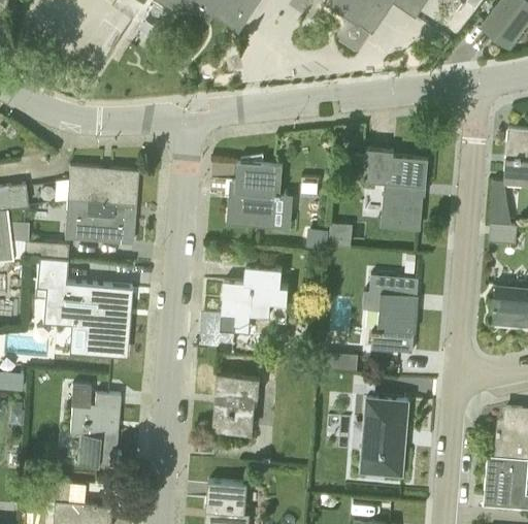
[(158,0),(178,13),(184,5),(208,22),(213,13),(238,30),(259,0),(329,0),(326,5),(327,5),(328,4),(373,35),(389,11),(385,8),(390,1),(416,19),(417,18),(415,17),(426,0),(158,0)]
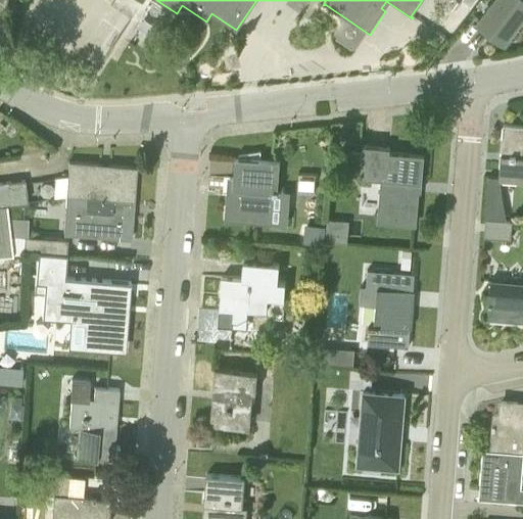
[(522,19),(522,0),(496,0),(478,24),(505,44),(522,19)]
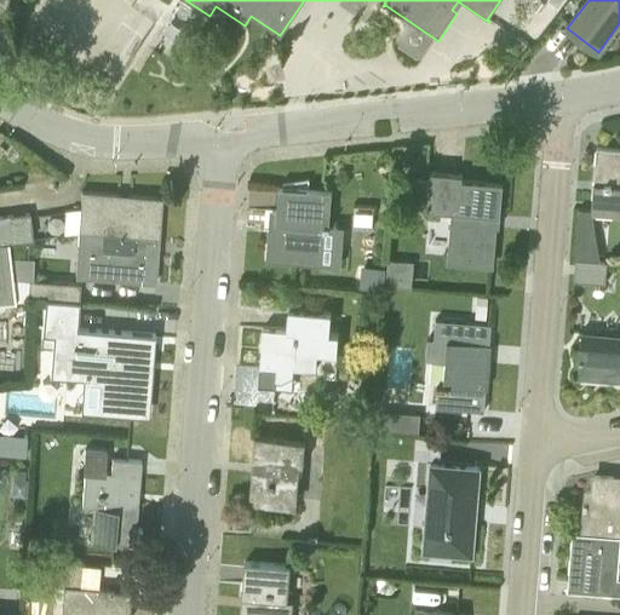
[(619,219),(619,153),(596,151),(591,218),(615,219),(619,219)]
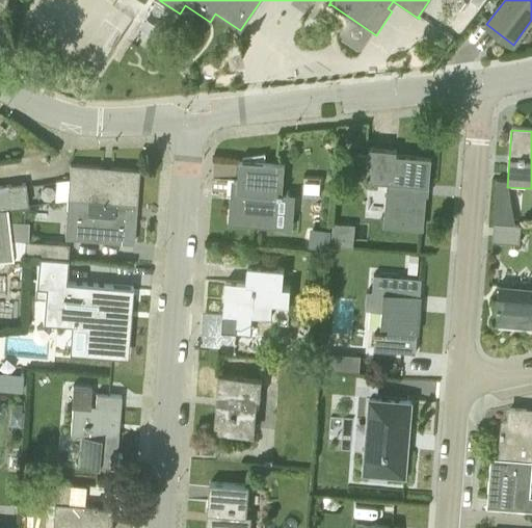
[(388,186),(384,228),(422,231),(425,189),(429,189),(431,160),(396,158),(397,154),(370,151),(367,184),(388,186)]
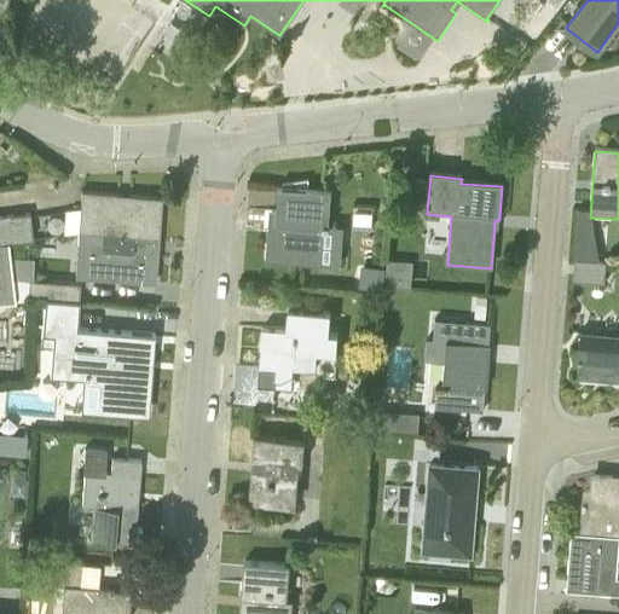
[(324,231),(329,232),(331,195),(278,190),(277,215),(272,214),(268,262),(320,266),(324,231)]
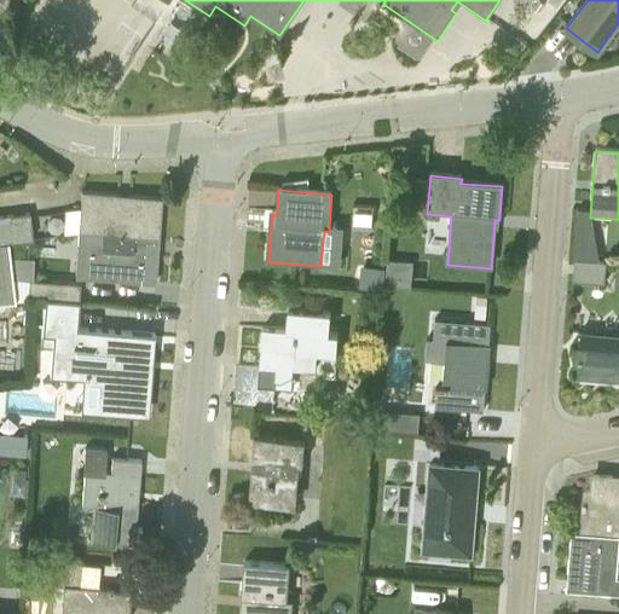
[(79,235),(158,241),(161,202),(81,196),(80,213),(65,215),(63,238),(79,235)]
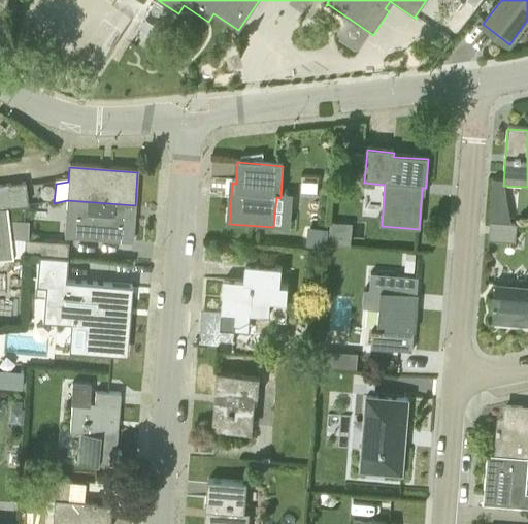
[(27,206),(27,205),(25,185),(6,187),(9,208),(27,206)]
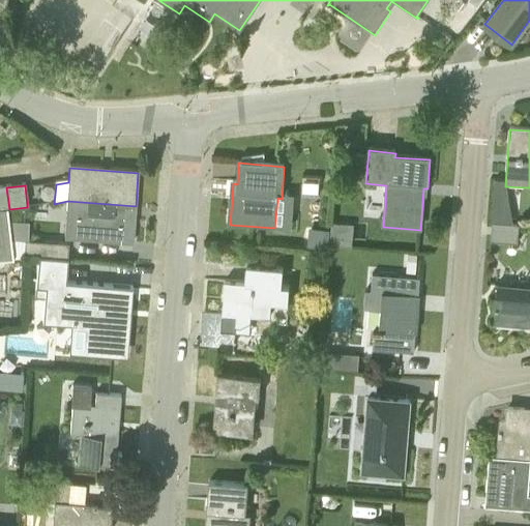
[(0,210),(6,210),(9,209),(6,187),(0,188),(0,210)]
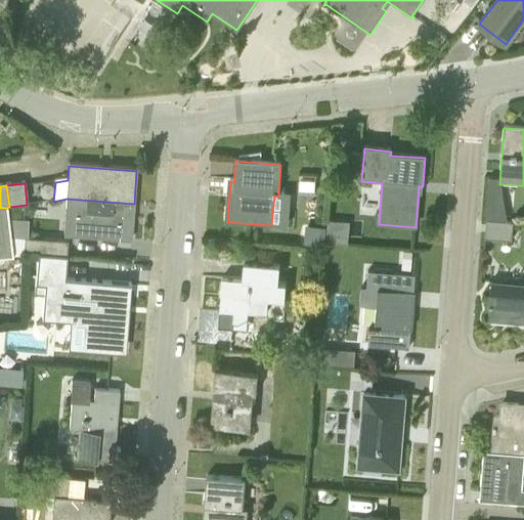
[(67,199),(63,237),(131,243),(134,204),(67,199)]
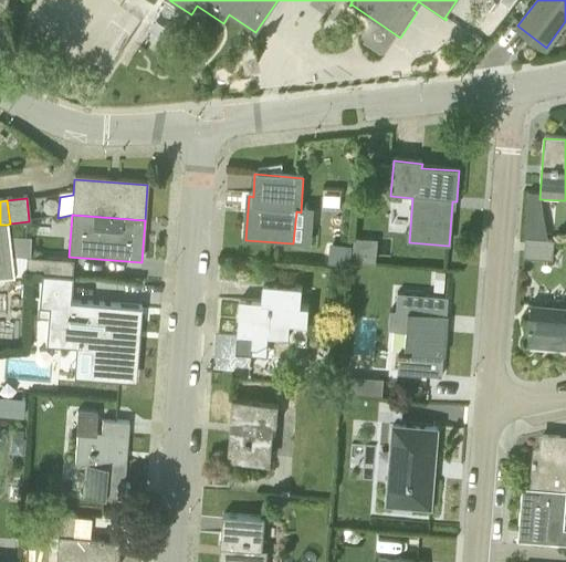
[(13,274),(10,258),(7,225),(0,225),(0,280),(13,279),(13,274)]
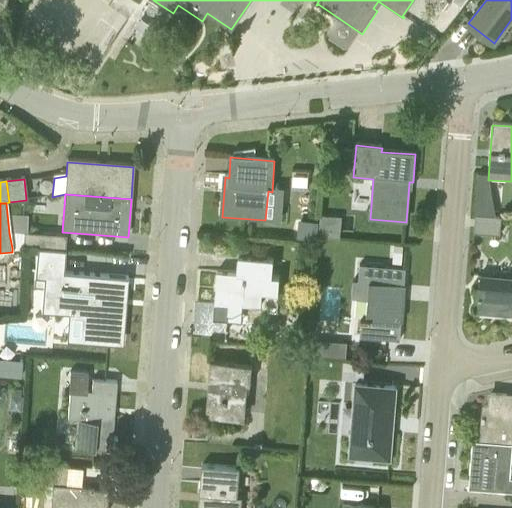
[(502,220),(475,217),(474,235),(500,238),(502,220)]
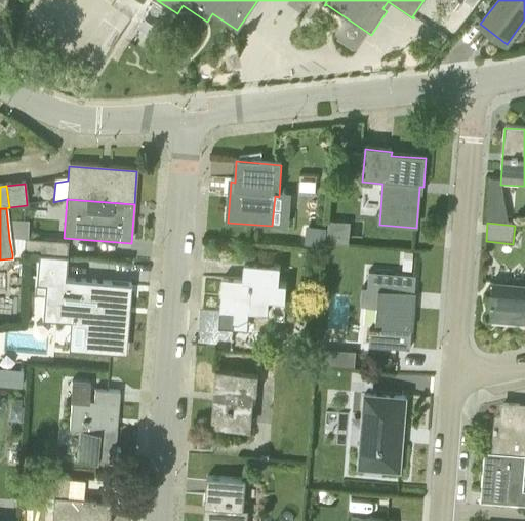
[(324,232),(312,231),(310,248),(323,249),(324,232)]
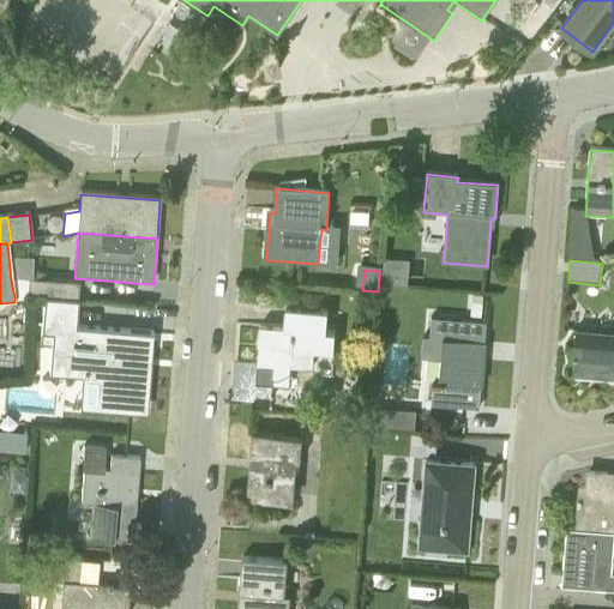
[(46,300),(78,303),(79,285),(11,279),(14,297),(46,300)]
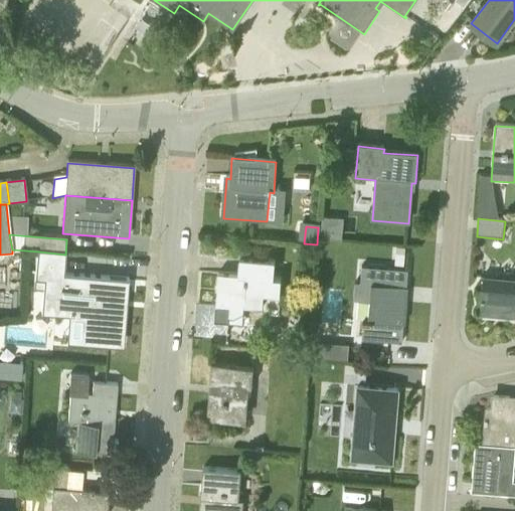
[(79,319),(77,343),(121,347),(124,305),(127,305),(127,304),(119,303),(121,287),(108,286),(108,280),(63,277),(65,254),(38,251),(35,291),(44,292),(42,316),(79,319)]
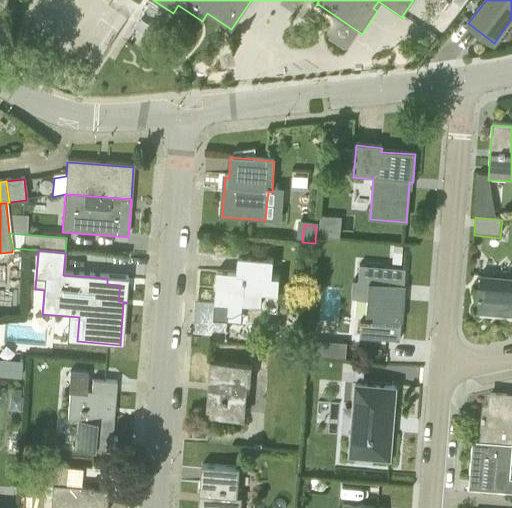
[(216,305),(260,308),(261,296),(278,297),(279,279),(272,279),(273,261),(238,258),(237,276),(217,274),(215,308),(216,308),(216,305)]
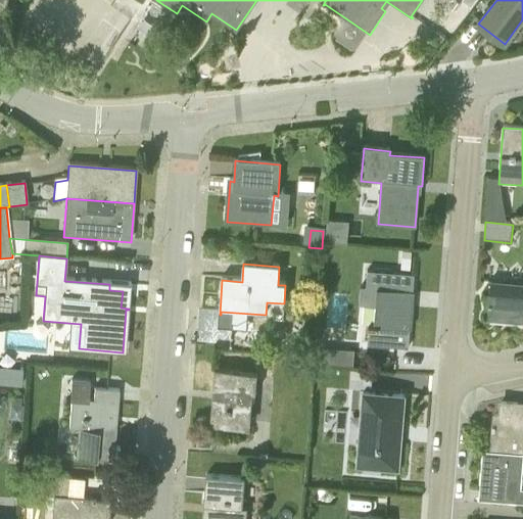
[(370,327),(369,347),(409,350),(415,277),(412,277),(400,276),(368,273),(367,290),(361,289),(360,307),(376,308),(375,327),(370,327)]
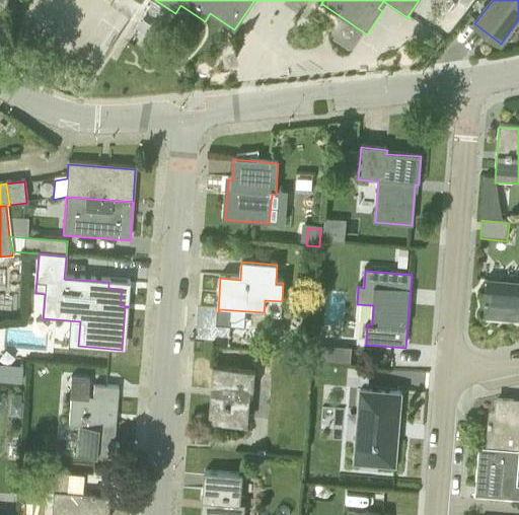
[(518,287),(488,285),(488,282),(487,282),(484,319),(518,321),(518,287)]
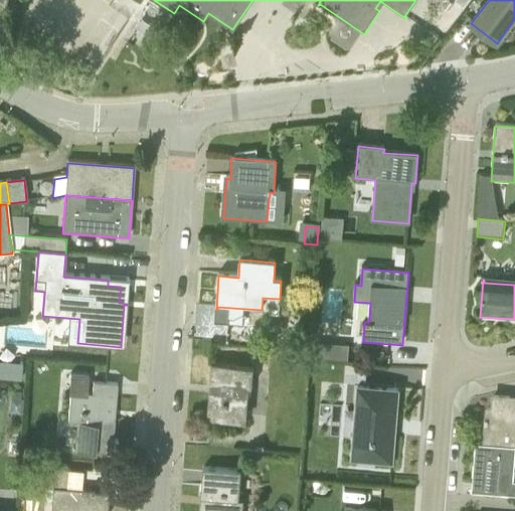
[(326,361),(327,345),(312,344),(311,360),(326,361)]
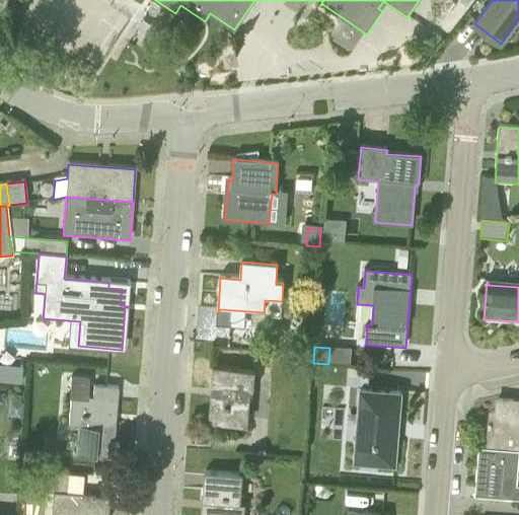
[(213,423),(247,426),(250,391),(253,391),(255,372),(213,369),(212,386),(215,386),(211,429),(213,429),(213,423)]
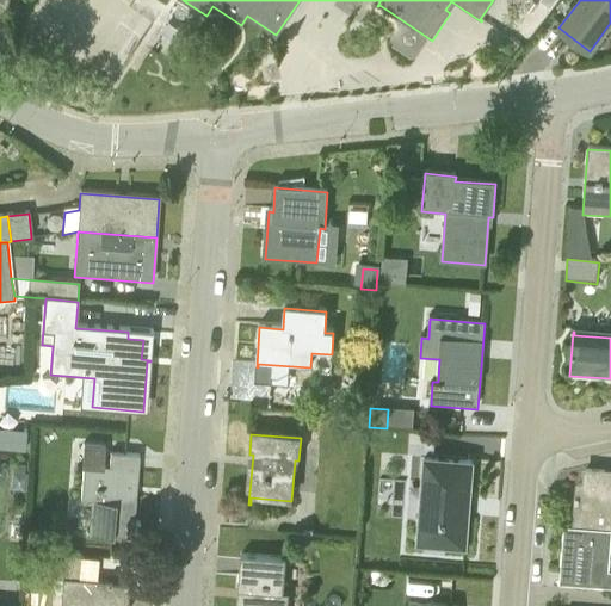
[(436,439),(426,438),(425,451),(434,452),(436,439)]
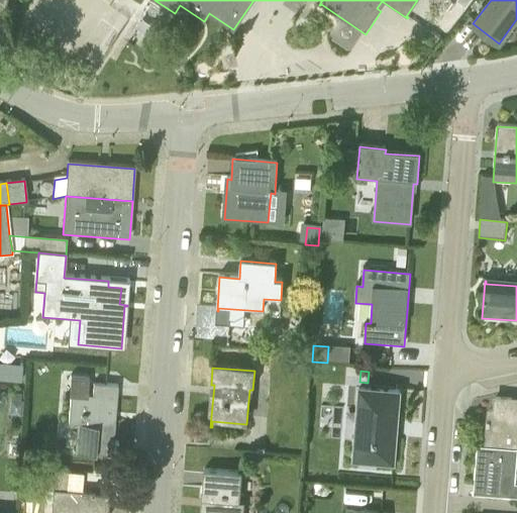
[(77,426),(75,454),(112,457),(115,423),(111,423),(112,401),(116,401),(117,388),(93,386),(92,398),(87,398),(88,381),(70,379),(69,396),(71,397),(68,425),(77,426)]
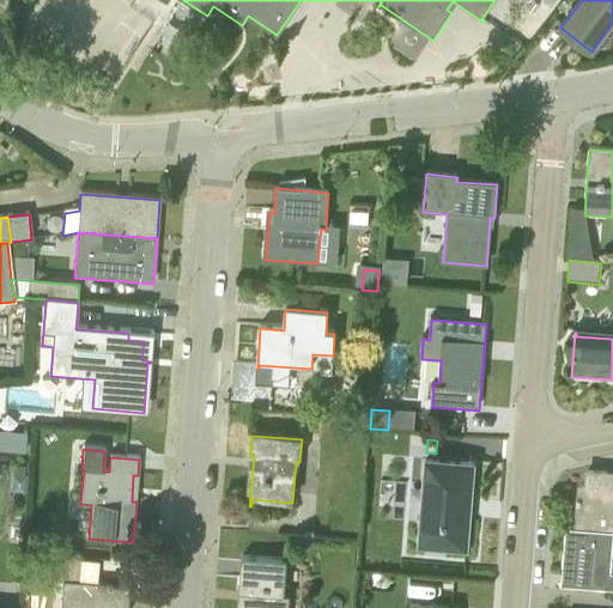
[(424,463),(418,549),(467,553),(474,468),(424,463)]
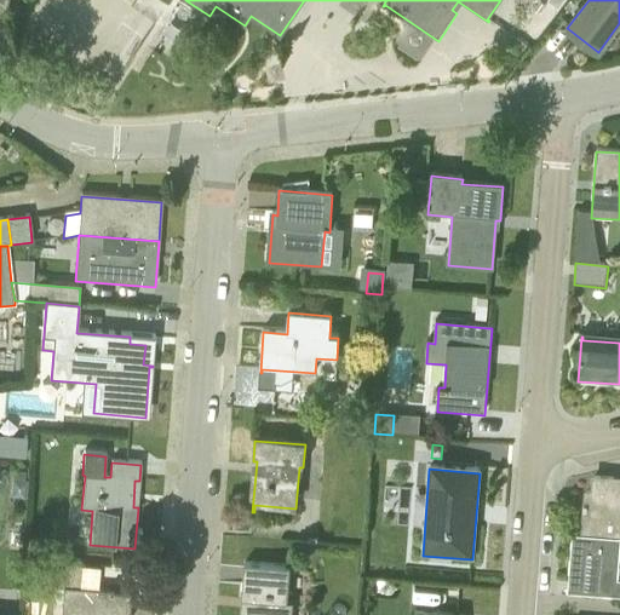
[(619,482),(595,481),(593,495),(586,495),(585,507),(584,507),(584,512),(585,512),(583,538),(619,539),(619,482)]
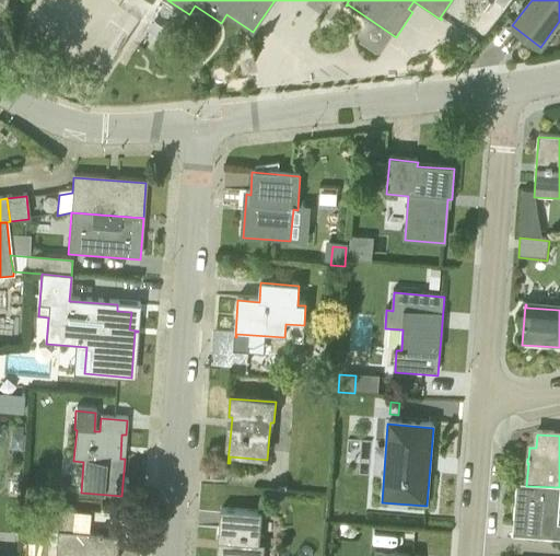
[(23,453),(24,437),(11,436),(10,452),(23,453)]
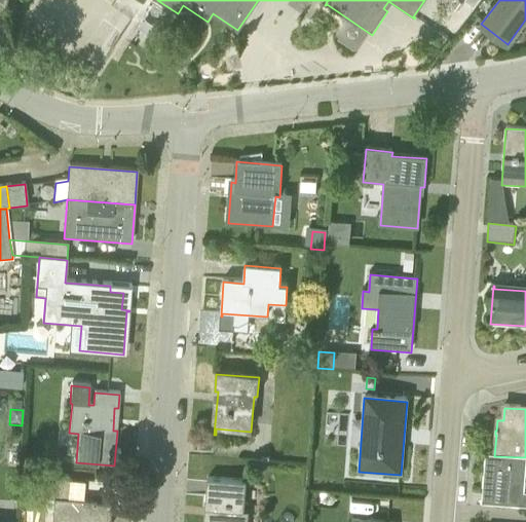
[(525,508),(525,493),(524,493),(525,471),(525,458),(494,456),(486,455),(483,492),(492,493),(491,506),(525,508)]
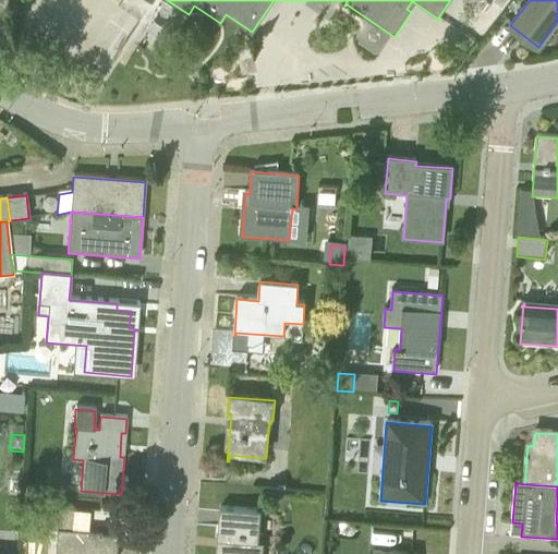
[(116,553),(118,538),(101,537),(101,534),(72,532),(73,513),(76,514),(76,512),(46,509),(44,530),(57,531),(56,553),(116,553)]
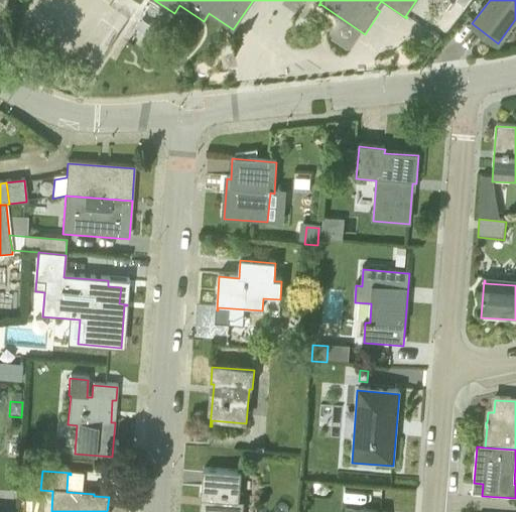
[(243,511),(244,504),(239,503),(241,474),(204,471),(201,501),(209,501),(208,511),(243,511)]
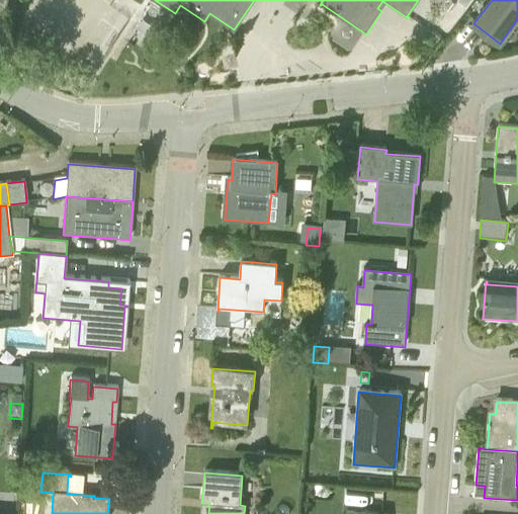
[(313,496),(327,497),(327,488),(314,487),(313,496)]
